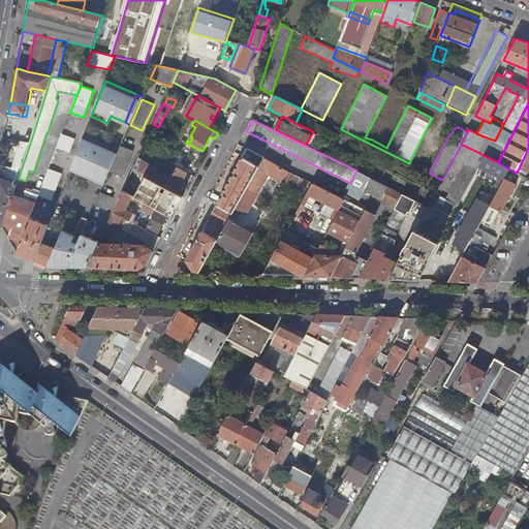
[(313,131),(306,145),(317,151),(323,137),(313,131)]
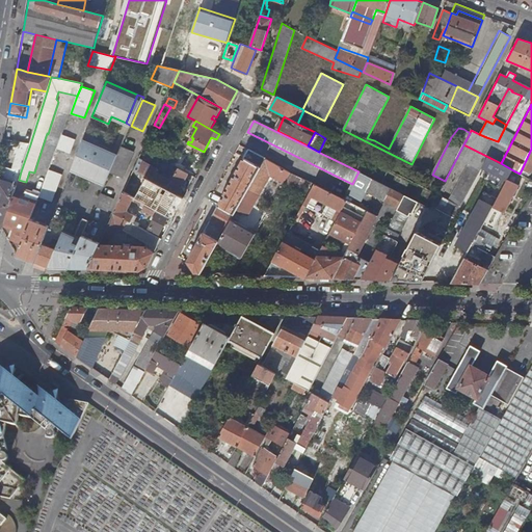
[(76,138),(63,134),(58,148),(71,153),(76,138)]
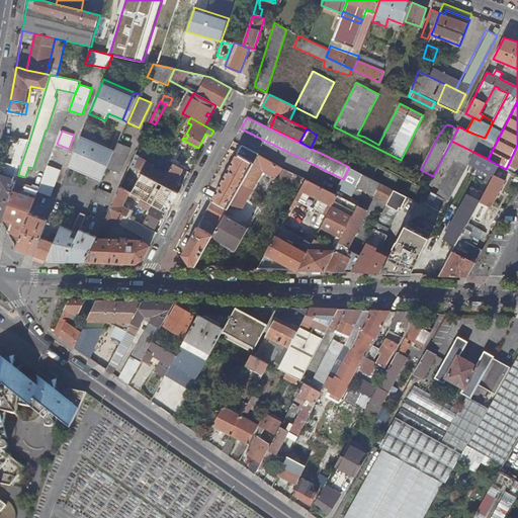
[(175,140),(168,154),(165,159),(174,164),(181,168),(193,146),(171,134),(169,137),(175,140)]
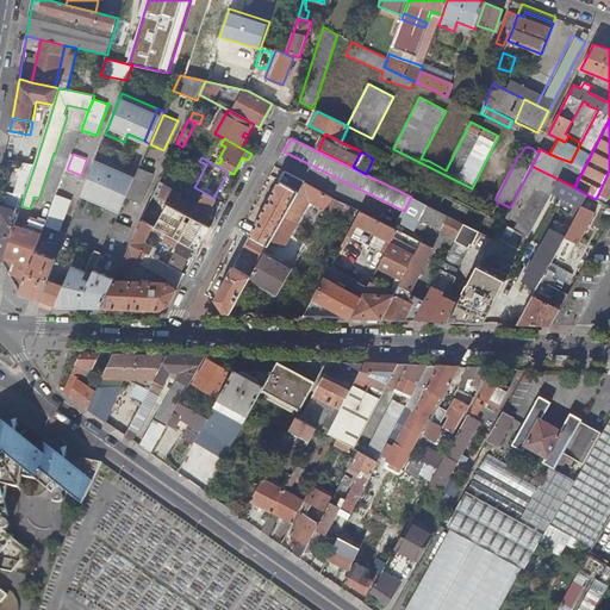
[(116,209),(130,174),(112,167),(111,169),(107,168),(109,166),(95,160),(82,194),(116,209)]
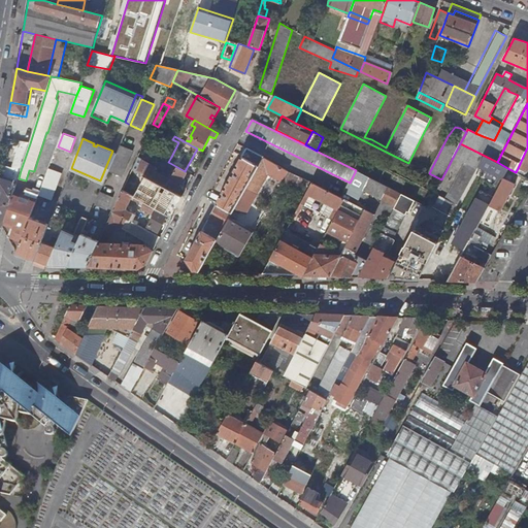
[(167,156),(144,143),(142,147),(165,160),(167,156)]
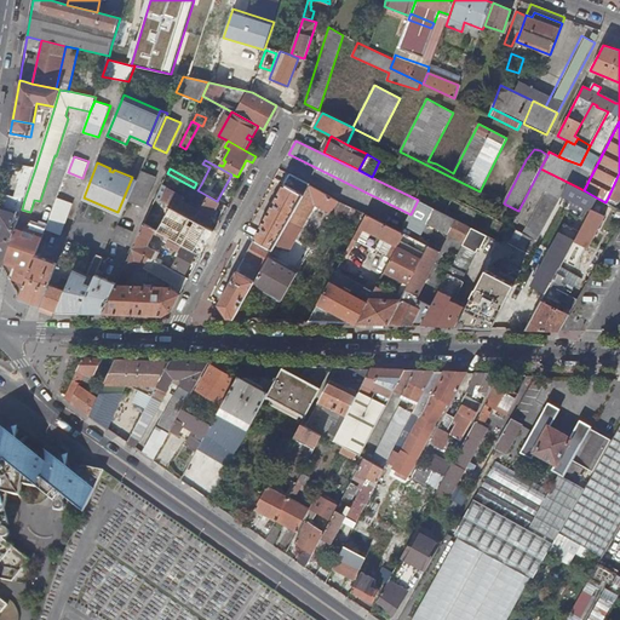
[(138,181),(128,201),(143,207),(156,177),(142,171),(138,181)]
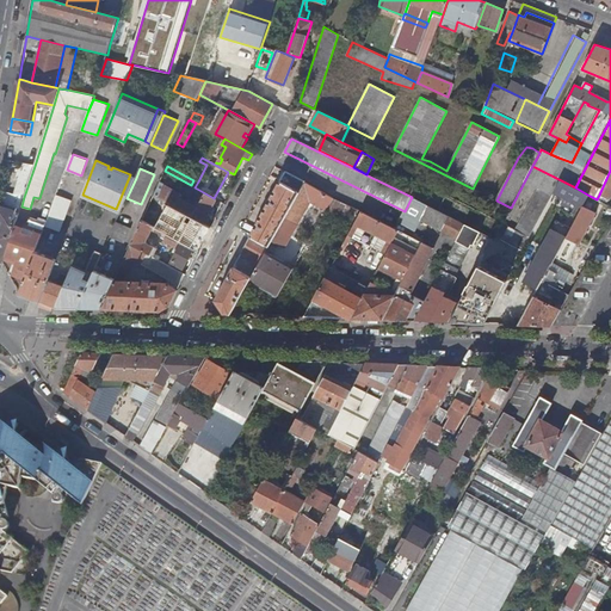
[(609,199),(610,196),(610,171),(599,195),(609,199)]
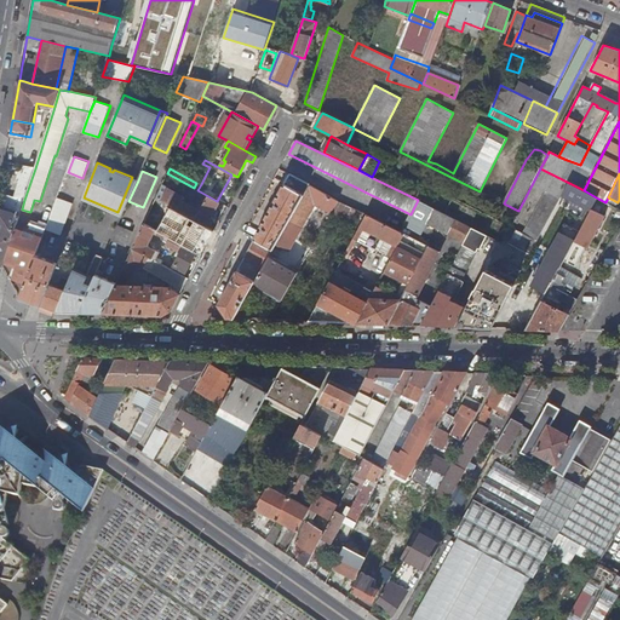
[(219,305),(229,319),(235,319),(253,285),(268,260),(270,256),(290,220),(310,185),(291,174),(219,305)]
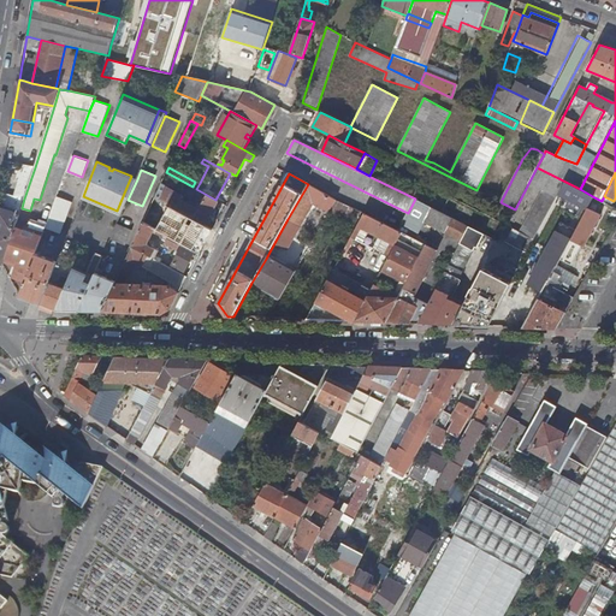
[(128,200),(137,179),(131,176),(117,211),(123,213),(128,200)]
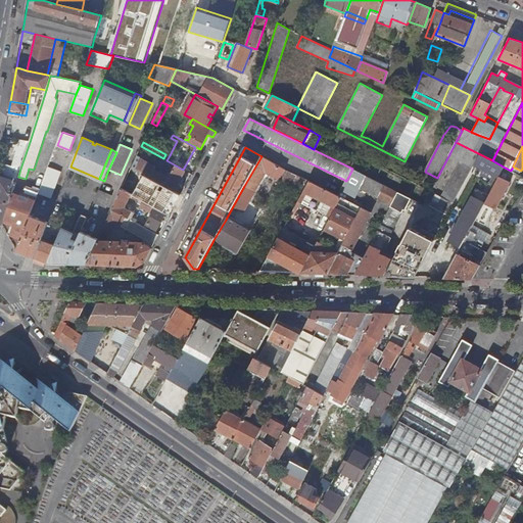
[(492,160),(480,154),(475,164),(498,177),(505,168),(492,160)]
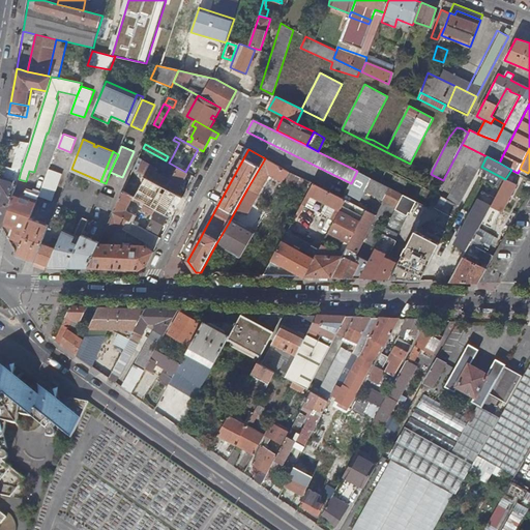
[(289,172),(265,158),(247,188),(256,194),(266,175),(269,176),(270,174),(284,182),(289,172)]
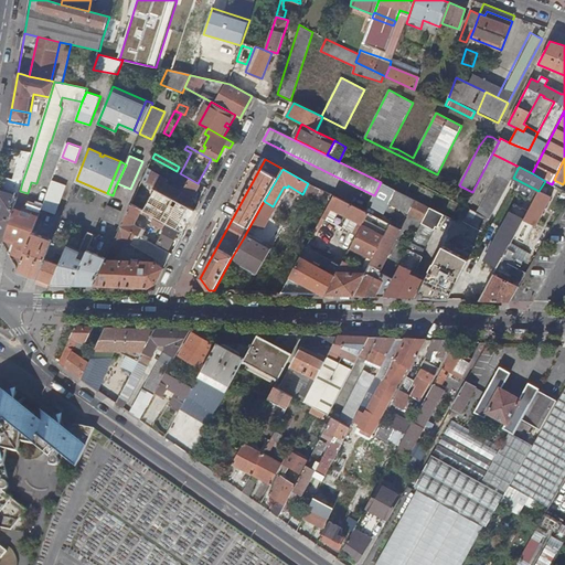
[(464,223),(483,233),(511,182),(499,176),(478,213),(470,210),(464,223)]
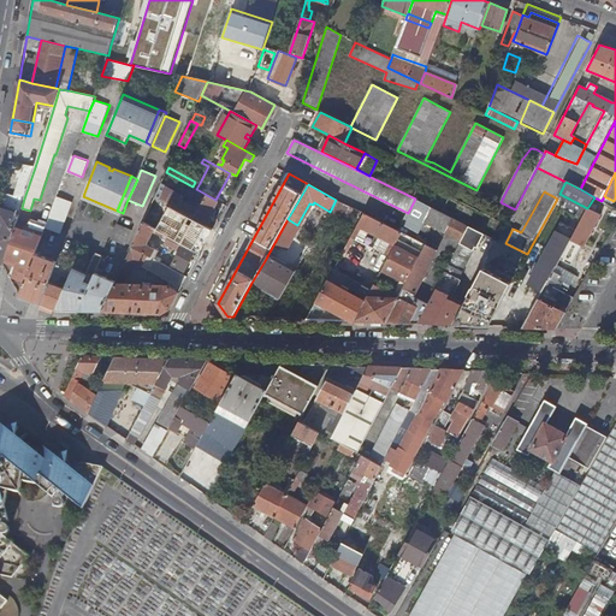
[(172,194),(167,203),(176,208),(181,199),(172,194)]
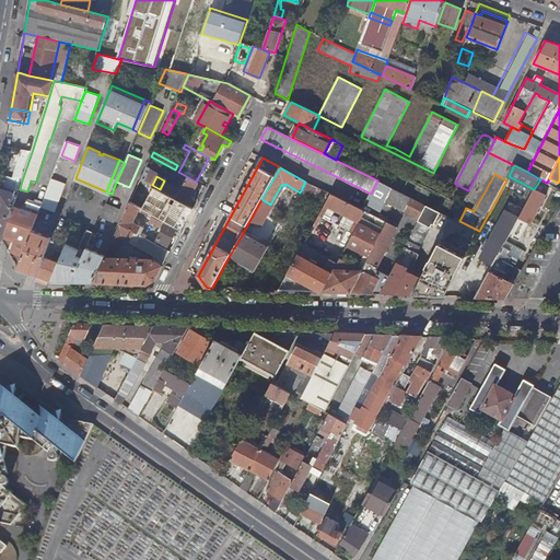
[(160,189),(187,205),(199,183),(196,182),(188,177),(186,181),(184,179),(178,188),(164,181),(160,189)]
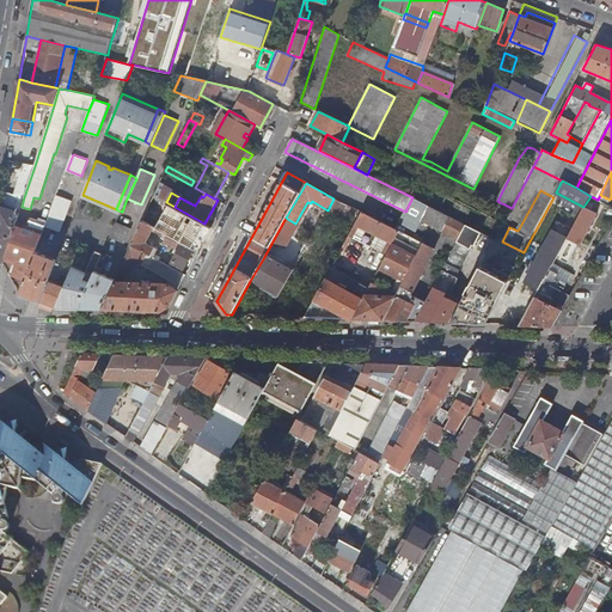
[(8,214),(0,210),(0,257),(4,263),(6,256),(16,226),(22,207),(24,197),(14,195),(8,214)]
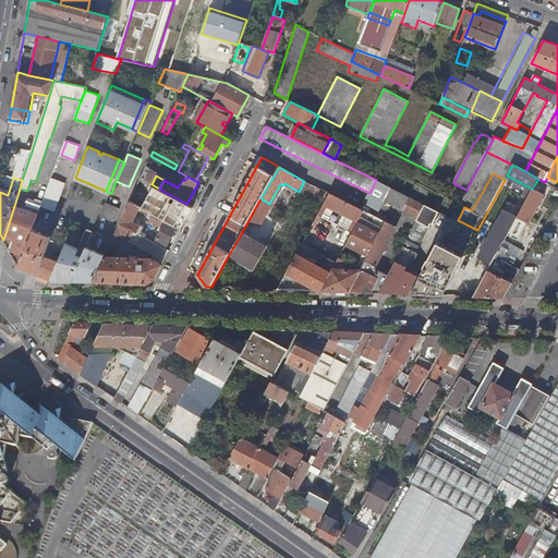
[(44,201),(41,206),(56,210),(67,182),(52,178),(44,201)]
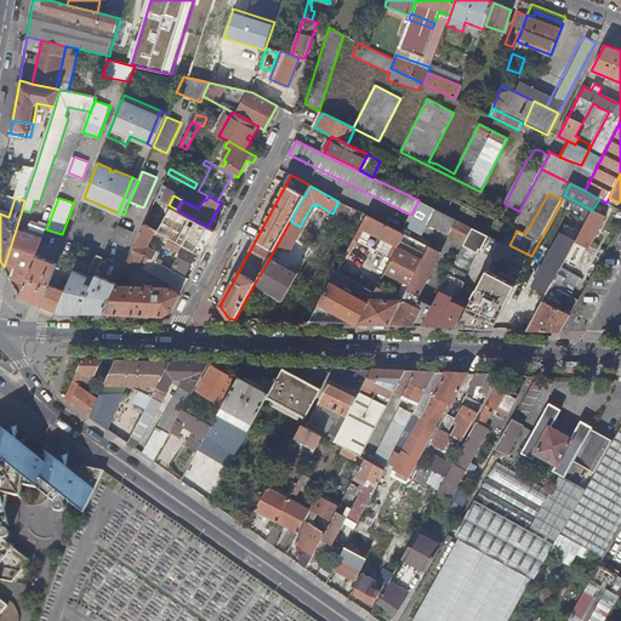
[(599,199),(592,210),(576,241),(588,248),(611,205),(607,203),(599,199)]
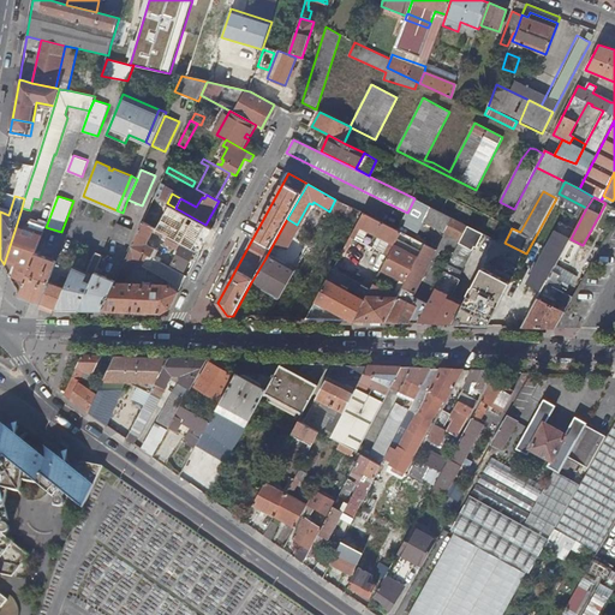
[(415,198),(407,213),(401,224),(419,232),(424,222),(460,240),(469,226),(415,198)]
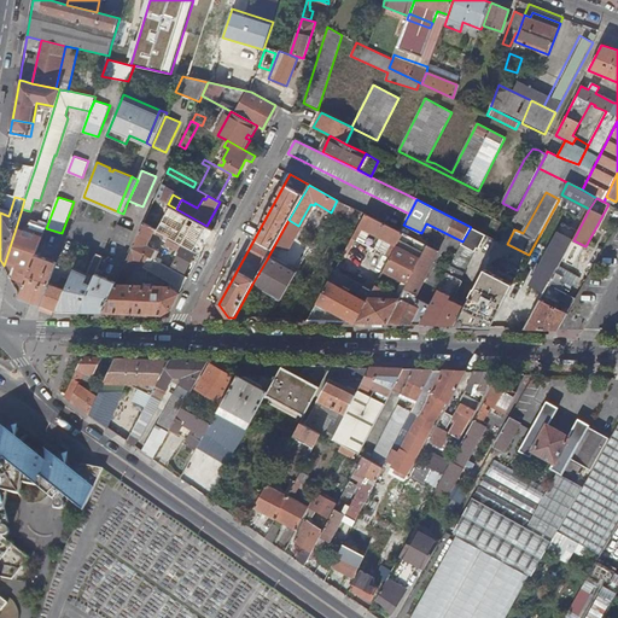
[(404,233),(401,231),(366,214),(343,256),(348,258),(349,255),(356,239),(391,257),(404,233)]
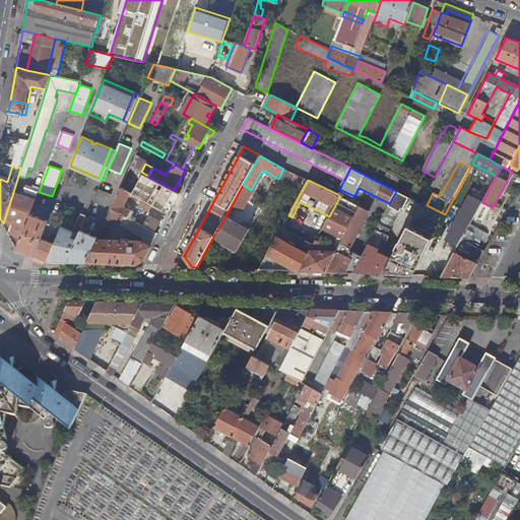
[(27,224),(31,213),(37,199),(39,192),(41,187),(35,185),(34,187),(28,185),(22,194),(13,192),(5,217),(15,220),(12,232),(23,235),(23,234),(27,224)]
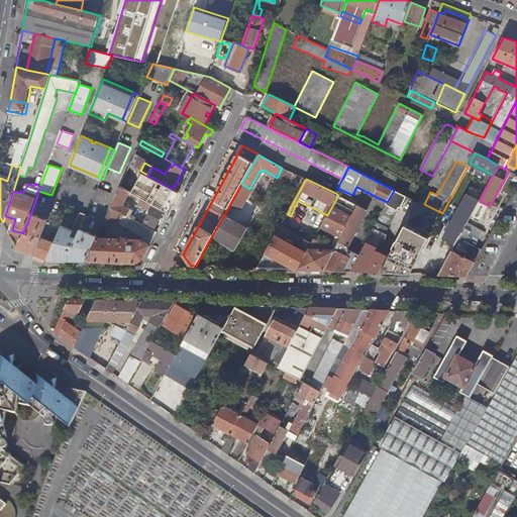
[(124,214),(127,215),(130,209),(123,205),(129,194),(137,198),(134,204),(137,205),(136,208),(149,215),(145,222),(156,227),(165,210),(129,191),(120,186),(111,207),(124,214)]
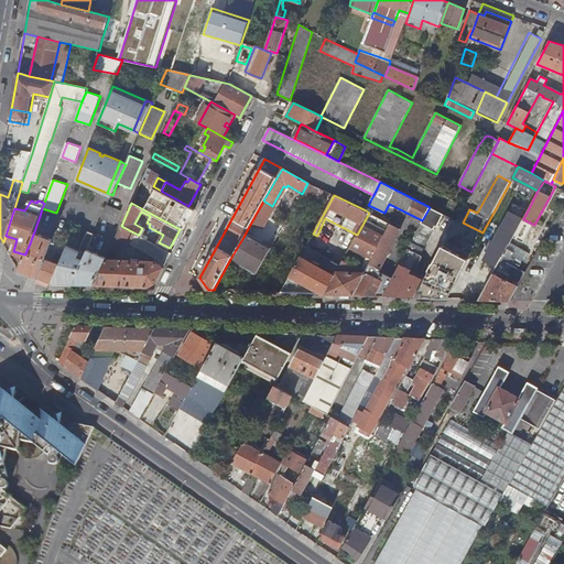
[(354,295),(383,296),(393,279),(386,274),(382,281),(376,278),(401,229),(401,225),(367,207),(366,210),(369,213),(372,214),(384,220),(390,224),(372,258),(365,274),(354,295)]
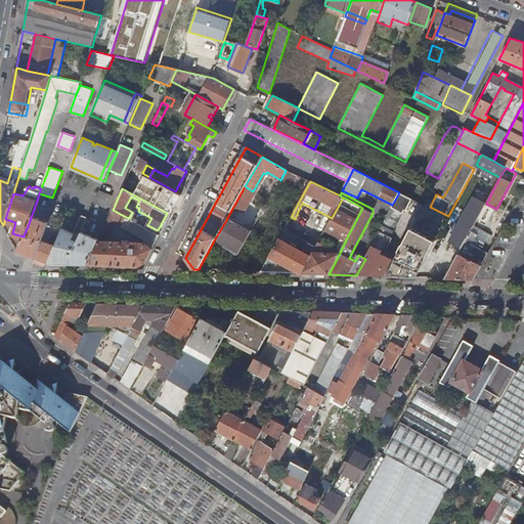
[(412,200),(399,192),(392,205),(365,259),(356,275),(417,277),(442,229),(423,219),(417,231),(411,229),(395,261),(383,255),(392,238),(390,237),(404,211),(406,211),(412,200)]
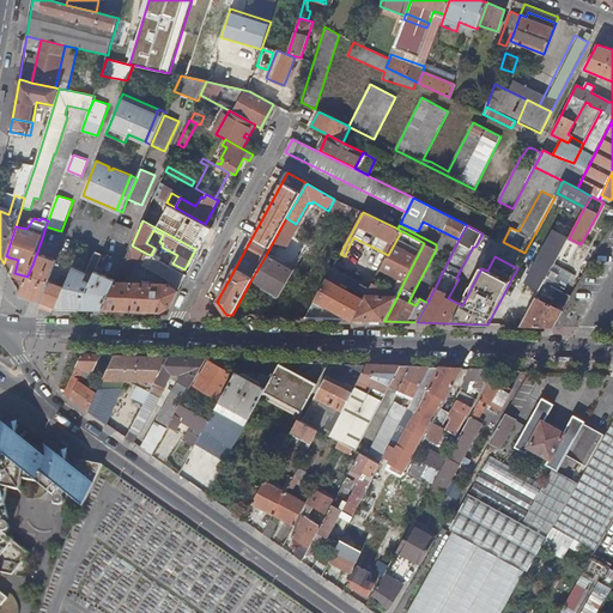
[(405,232),(401,231),(388,255),(381,268),(405,280),(424,243),(418,240),(416,243),(411,254),(398,247),(402,236),(405,232)]
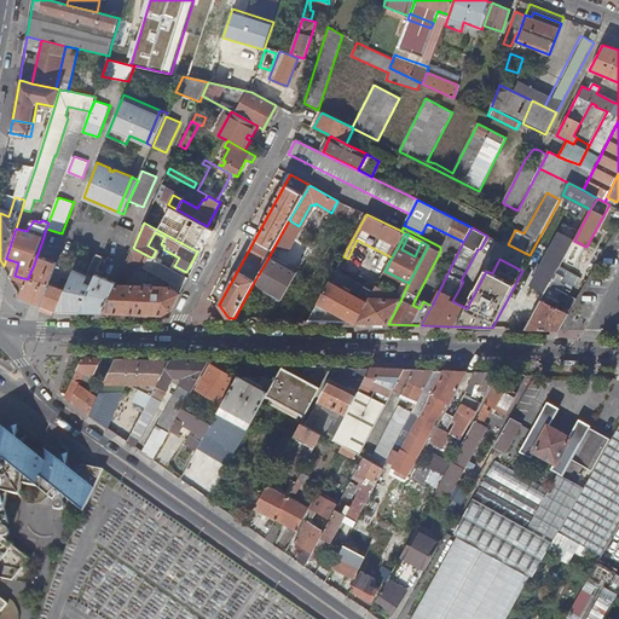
[(531,287),(545,294),(550,284),(573,241),(560,233),(531,287)]
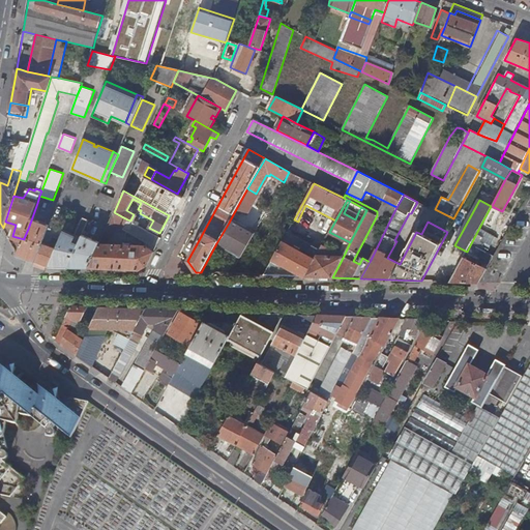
[(361,207),(350,201),(348,204),(359,210),(361,207)]
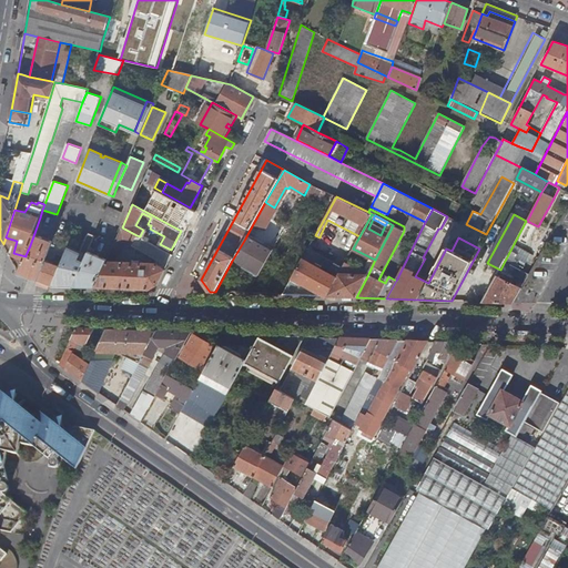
[(140,236),(137,235),(135,236),(122,229),(108,260),(95,287),(150,290),(158,285),(173,255),(140,236)]
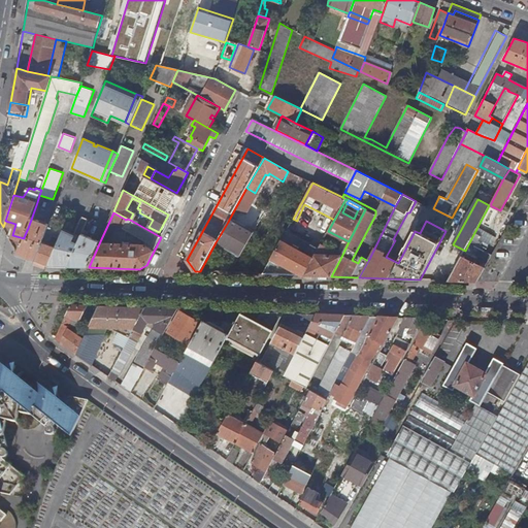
[(69,266),(83,234),(90,219),(83,216),(75,233),(74,233),(62,262),(63,266),(69,266)]
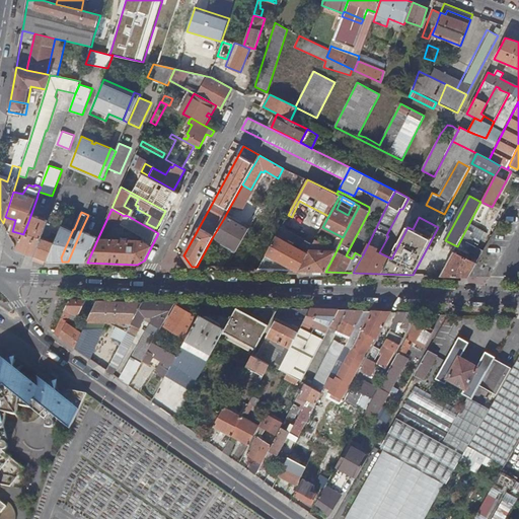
[(17,249),(49,261),(56,242),(46,238),(48,234),(44,233),(49,220),(31,213),(27,224),(23,233),(23,234),(17,249)]
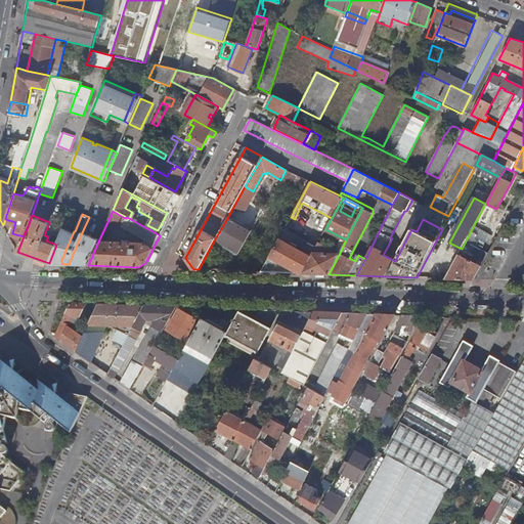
[(253,229),(228,216),(226,220),(214,241),(238,254),(253,229)]
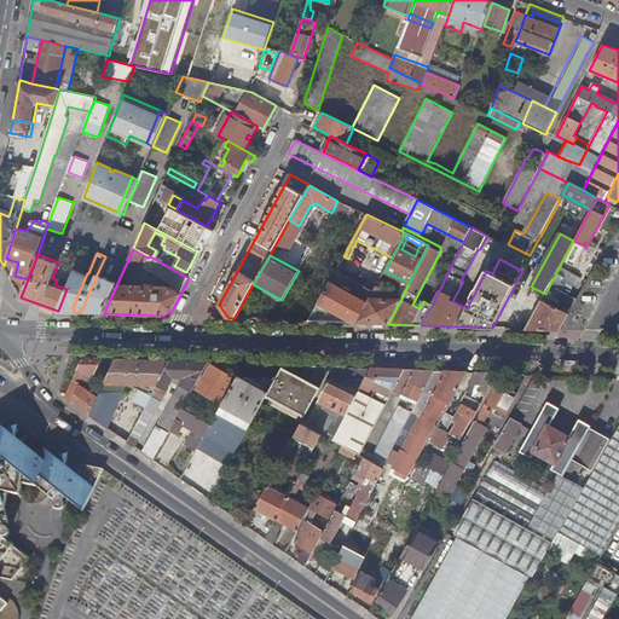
[(73,307),(87,273),(75,268),(58,311),(74,312),(73,307)]
